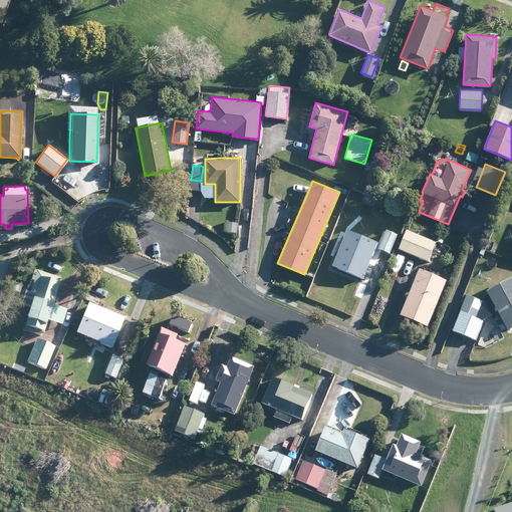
[(427,261),(436,241),(407,228),(398,248),(427,261)]
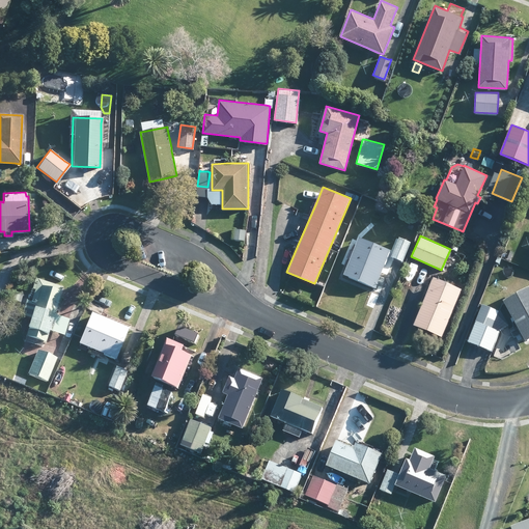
[(374,287),(390,249),(359,237),(343,275),(347,276),(374,287)]
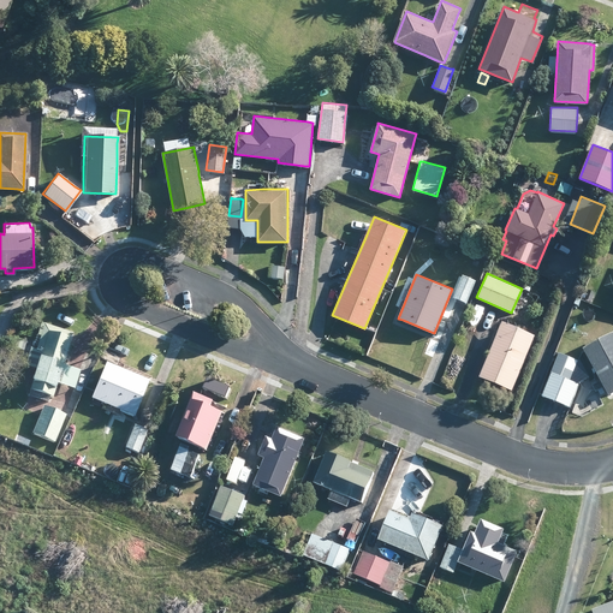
[(452,296),(463,301),(465,302),(475,279),(462,274),(460,279),(456,291),(452,296)]
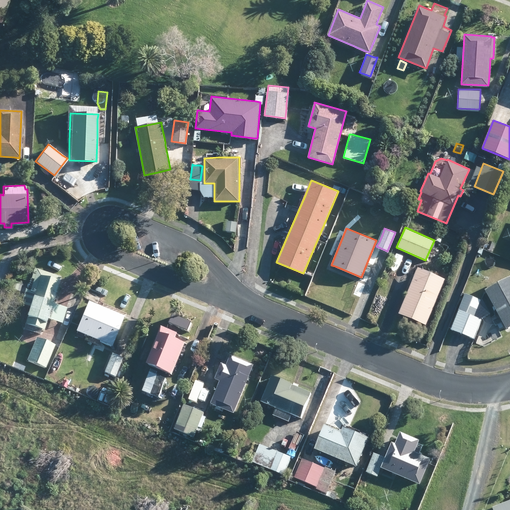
[(272,244),(280,247),(283,239),(275,237),(272,244)]
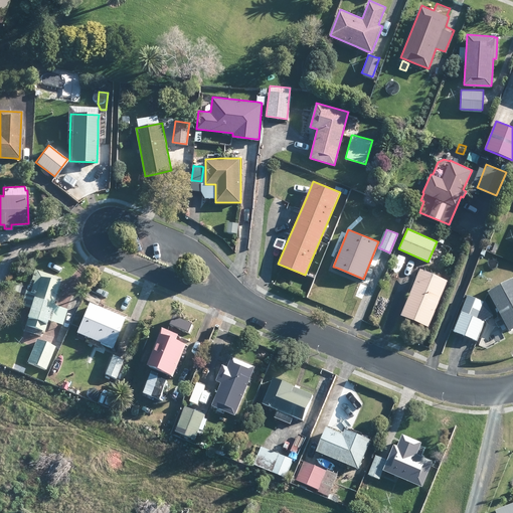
[(64,307),(55,304),(50,303),(59,277),(35,269),(28,291),(24,289),(20,304),(29,307),(22,329),(39,334),(40,330),(43,330),(46,319),(60,323),(65,308),(64,307)]
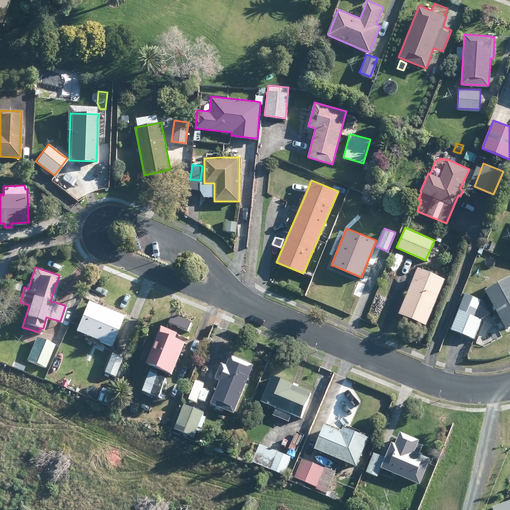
[(445,279),(420,268),(418,267),(417,269),(407,292),(398,312),(426,324),(445,279)]
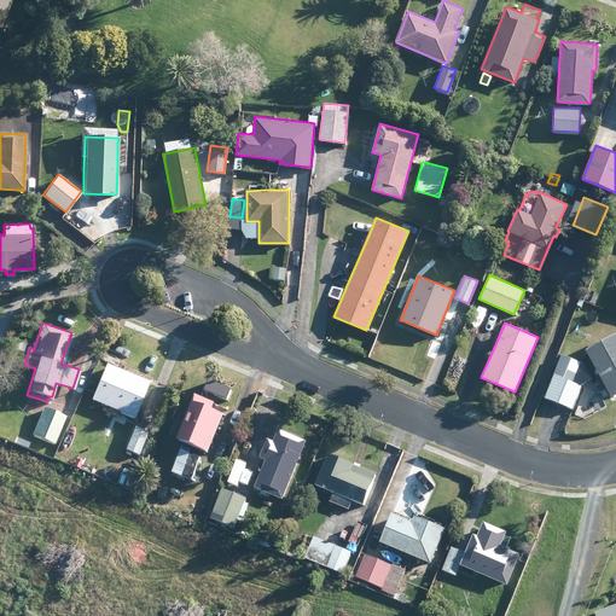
[(602,379),(611,396),(615,393),(615,333),(586,350),(600,377),(602,379)]
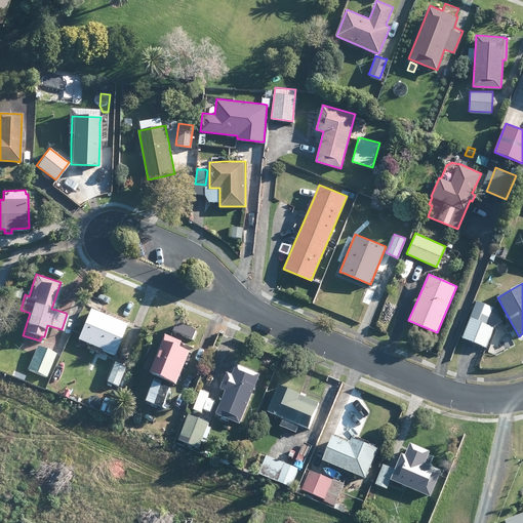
[(492,326),(485,324),(492,306),(477,299),(461,336),(465,337),(484,346),(485,346),(492,327),(492,326)]
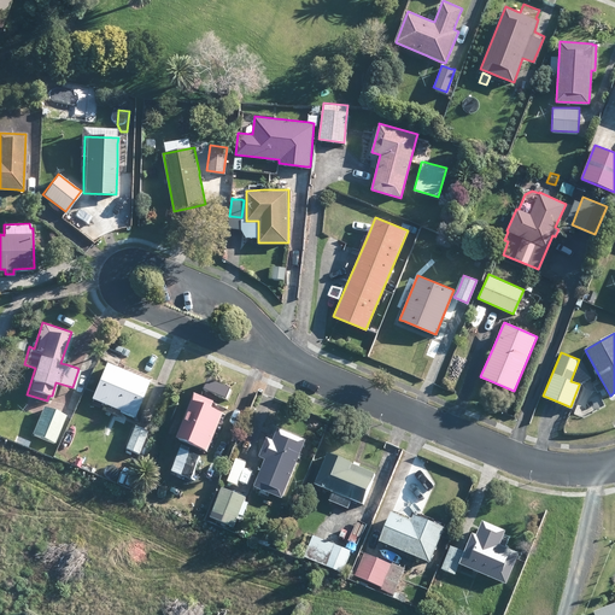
[(148,380),(121,368),(105,362),(89,397),(112,408),(132,415),(134,416),(148,380)]
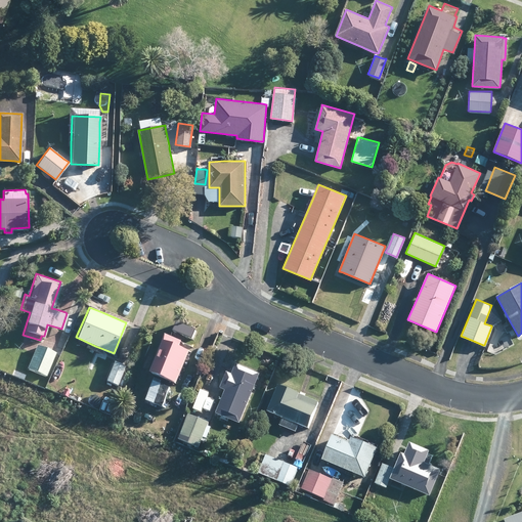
[(165,333),(149,371),(176,382),(189,349),(179,345),(181,340),(165,333)]
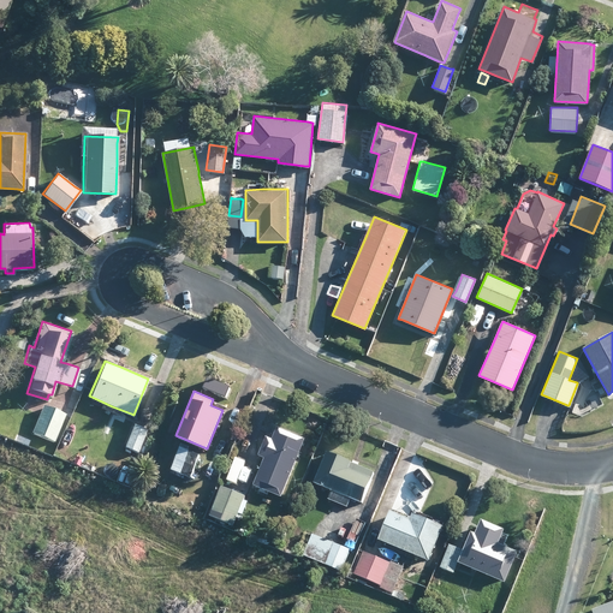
[(69,416),(71,410),(66,408),(64,412),(42,404),(39,412),(30,430),(53,440),(64,415),(69,416)]
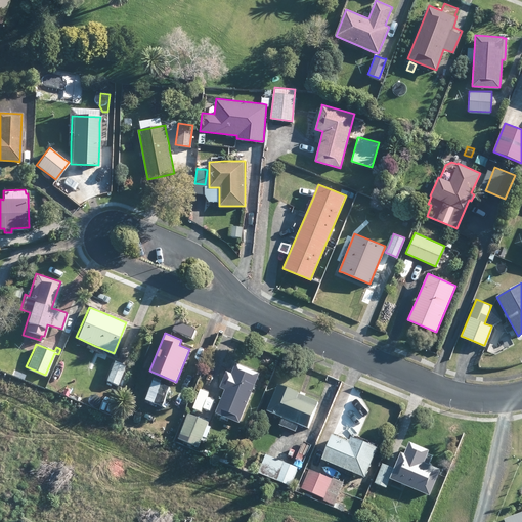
[(519,353),(508,356),(510,364),(521,361),(519,353)]
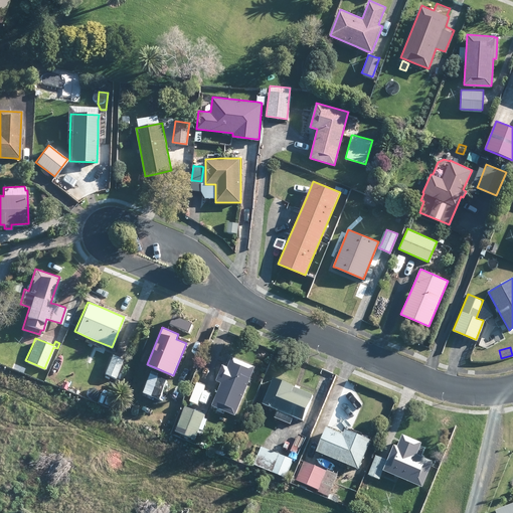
[(114,377),(122,358),(113,355),(111,354),(105,369),(103,372),(114,377)]
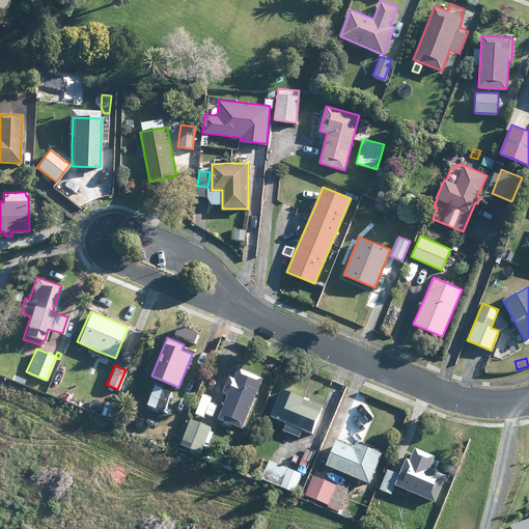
[(242,427),(262,377),(239,367),(238,370),(234,378),(230,376),(229,376),(222,391),(228,394),(225,401),(222,409),(218,417),(219,418),(229,422),(242,427)]
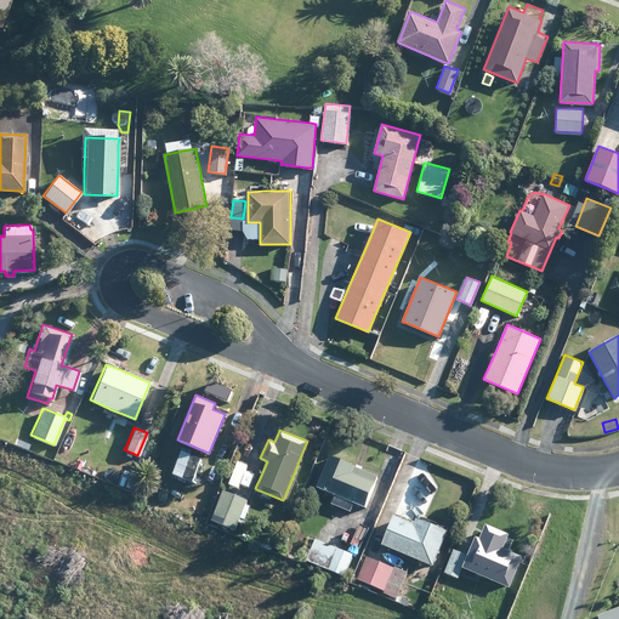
[(181,449),(172,472),(182,476),(181,478),(185,480),(186,477),(191,480),(200,456),(181,449)]
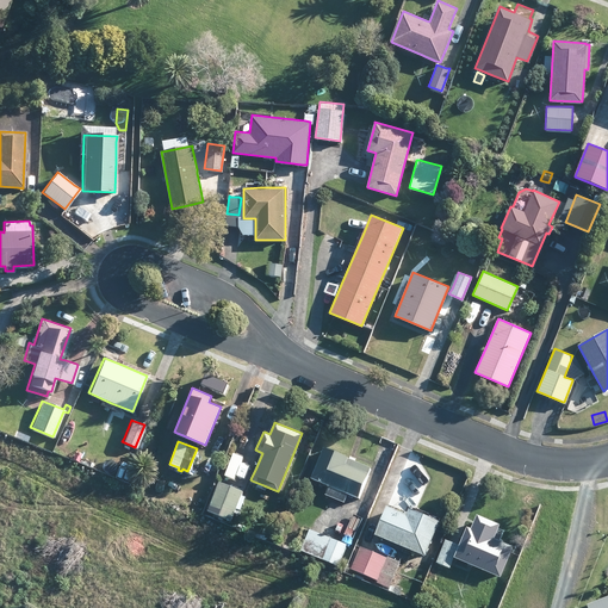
[(371,466),(368,465),(323,446),(311,477),(328,484),(324,494),(343,501),(347,492),(358,496),(371,466)]
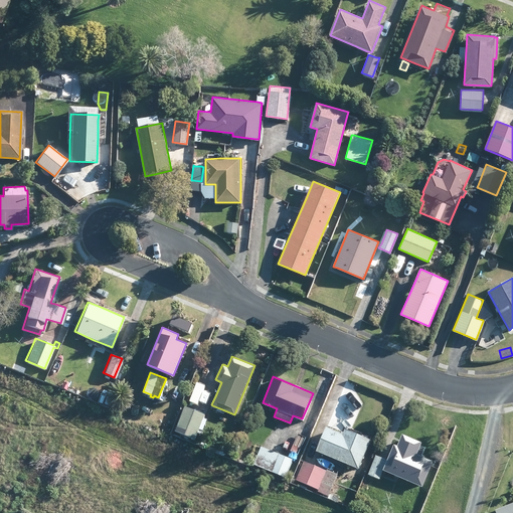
[(204,413),(202,413),(184,405),(175,430),(194,438),(204,413)]
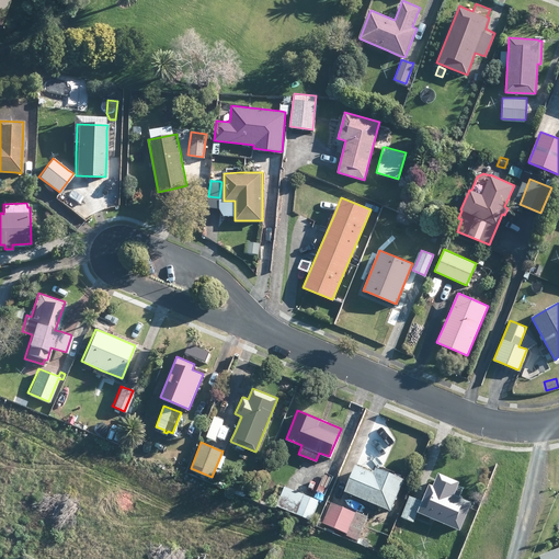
[(374,471),(369,470),(355,464),(355,466),(344,491),(369,501),(390,510),(403,478),(400,477),(376,467),(374,471)]
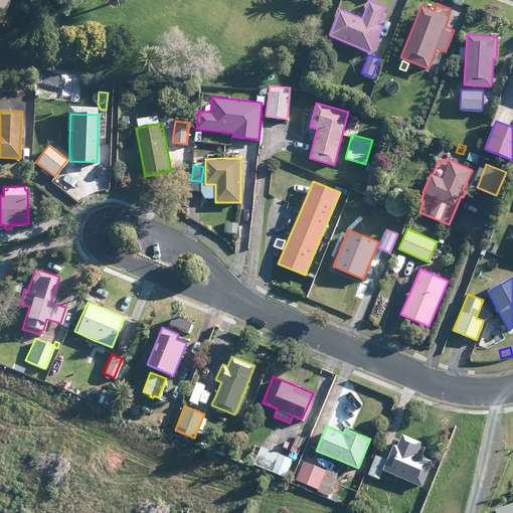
[(415,453),(420,442),(402,434),(400,438),(399,441),(397,446),(394,444),(389,456),(387,459),(383,470),(396,475),(421,486),(433,460),(419,455),(415,453)]
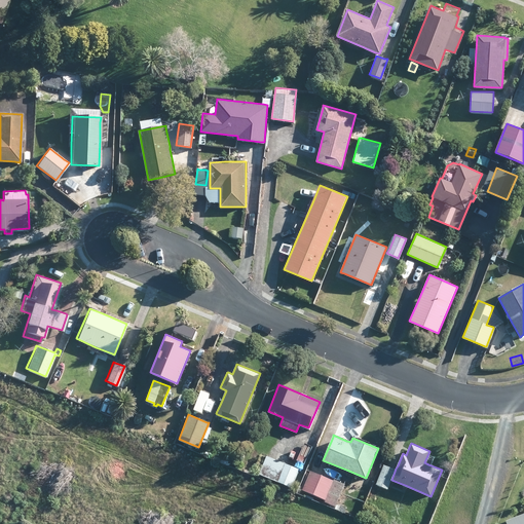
[(291,486),(298,468),(266,454),(259,473),(291,486)]
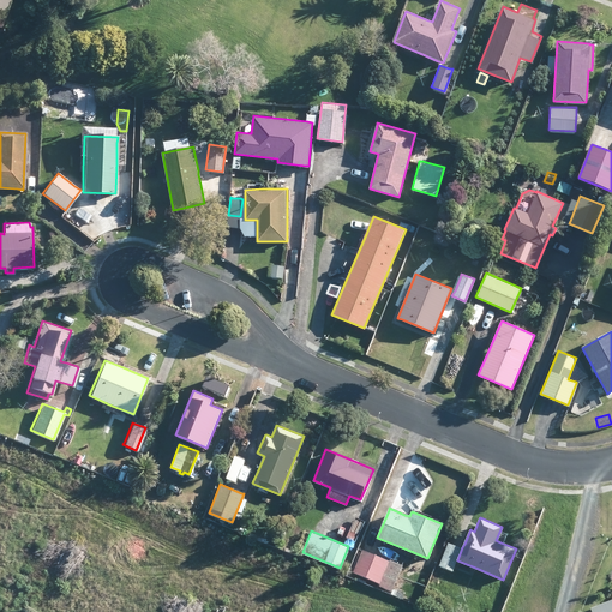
[(461,547),(449,543),(448,541),(438,564),(451,570),(453,567),(461,547)]
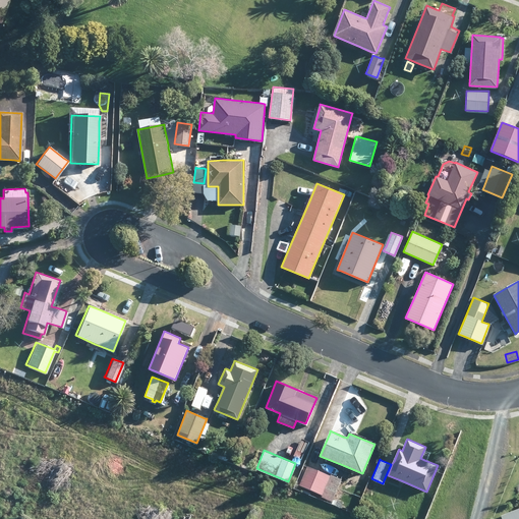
[(340,478),(338,477),(330,473),(329,474),(306,465),(298,483),(322,494),(321,495),(331,499),(340,478)]
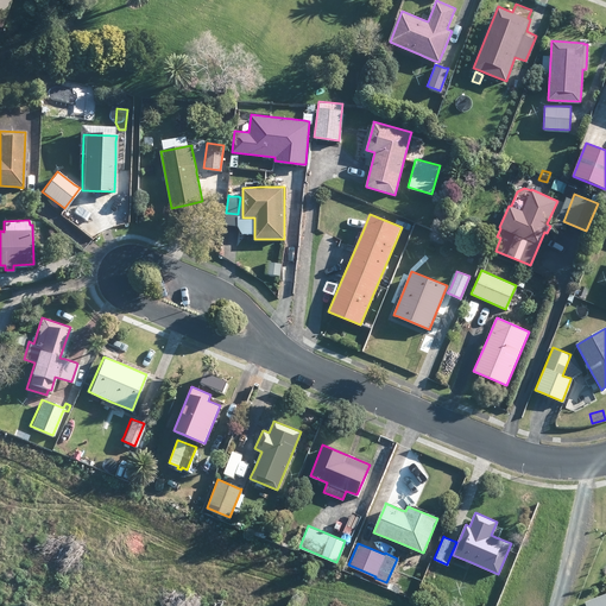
[(586,605),(605,605),(605,593),(585,601),(586,605)]
